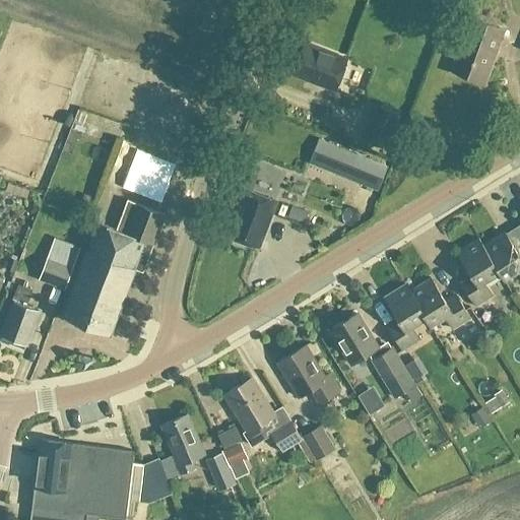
[(484,83),(503,29),(467,16),(457,43),(461,44),(452,71),(484,83)]
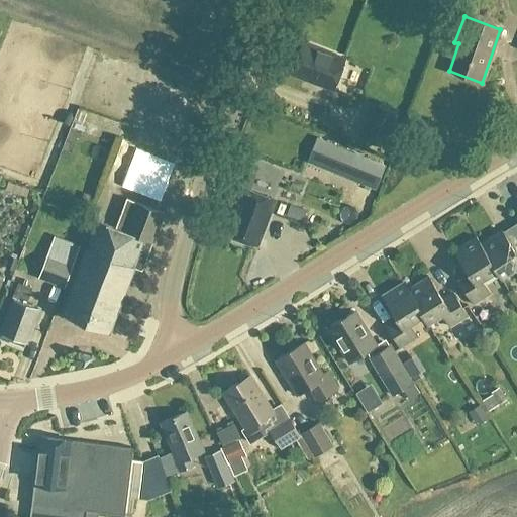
[(332,90),(344,60),(303,44),(291,75),(332,90)]
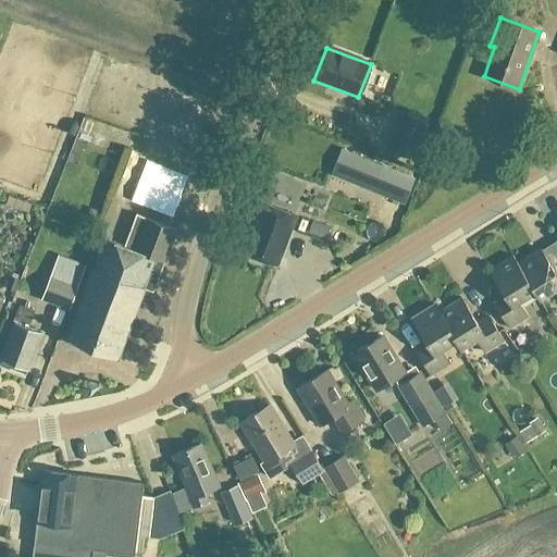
[(426,124),(407,116),(398,139),(418,147),(426,124)]
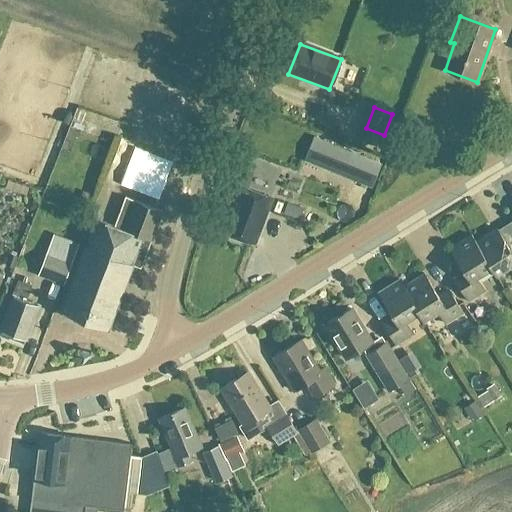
[(305,161),(324,169),(333,147),(314,139),(305,161)]
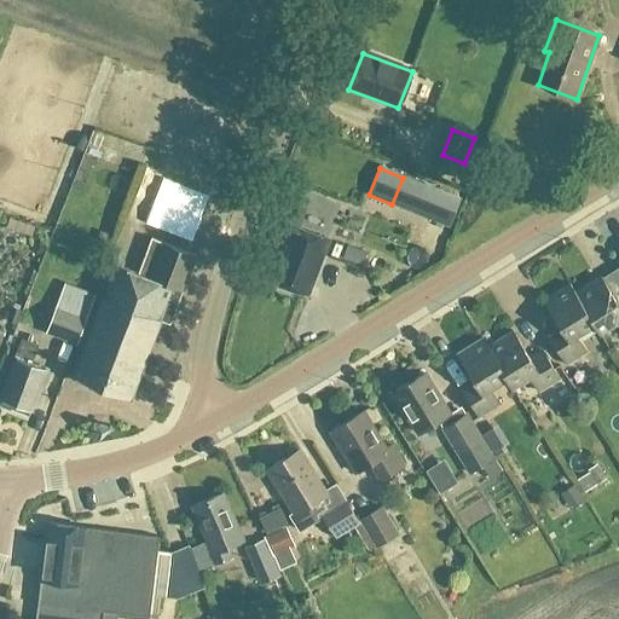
[(282,254),(271,281),(307,295),(329,241),(293,227),(289,233),(285,232),(277,252),(282,254)]
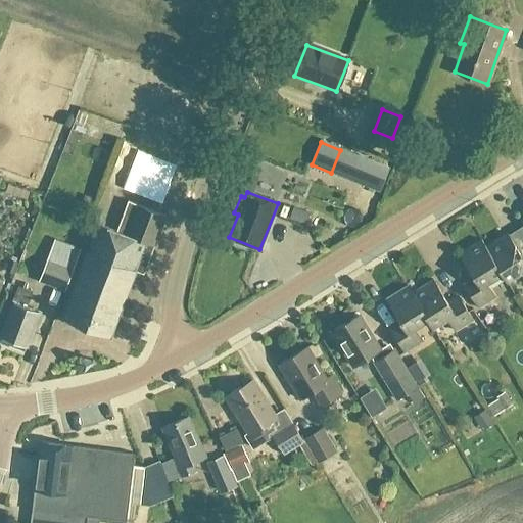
[(143,274),(165,216),(129,201),(117,232),(98,224),(87,252),(85,251),(59,318),(109,337),(135,271),(143,274)]
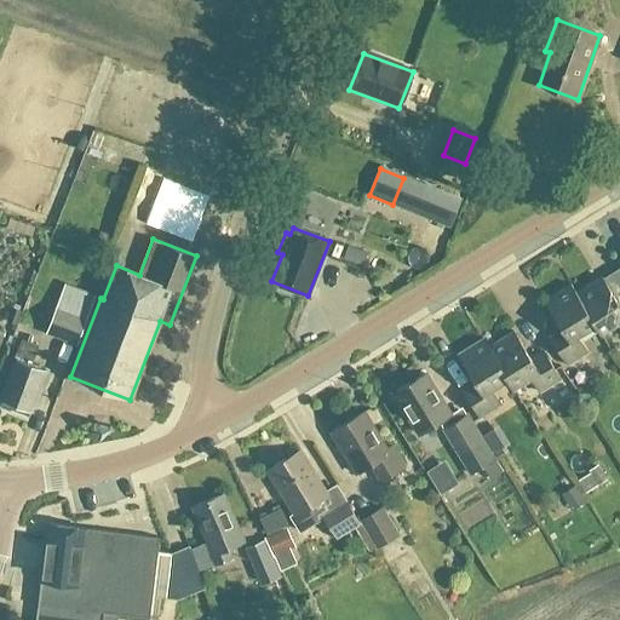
[(577,296),(596,327),(601,336),(619,325),(619,326),(619,303),(603,277),(578,294),(577,296)]
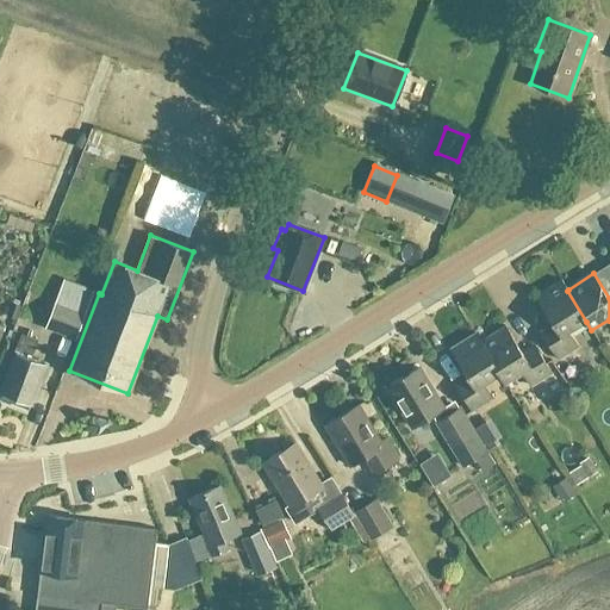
[(567,291),(568,290),(564,281),(537,298),(555,327),(543,334),(561,361),(582,348),(571,331),(586,322),(567,291)]
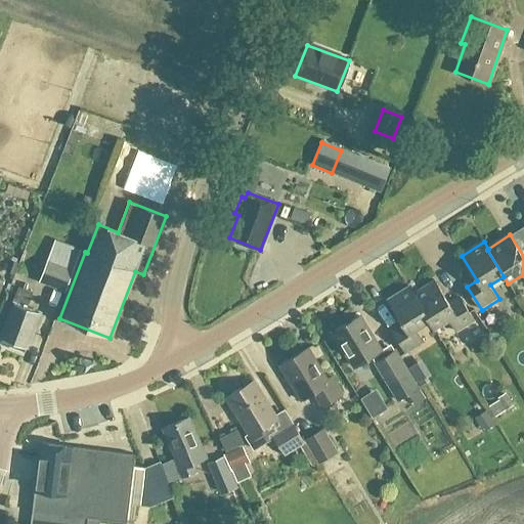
[(74,269),(48,259),(39,284),(66,293),(74,269)]
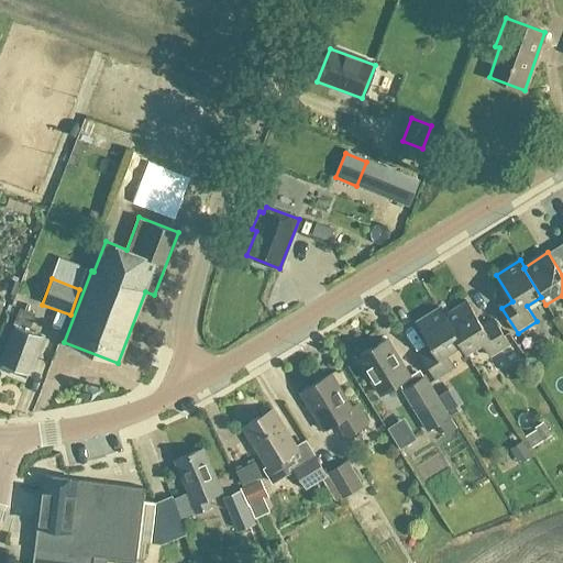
[(20,297),(26,284),(14,279),(9,294),(20,297)]
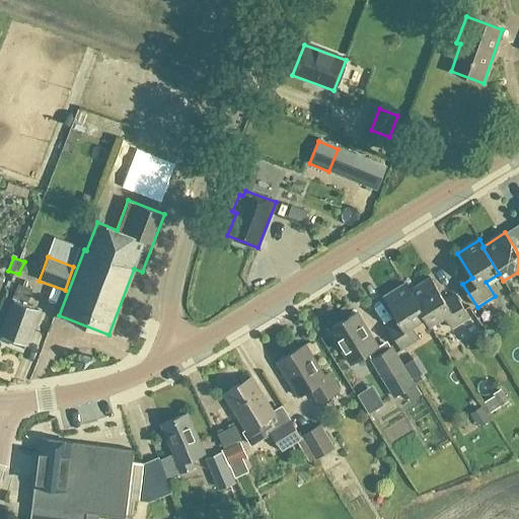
[(426,318),(426,319),(429,325),(444,317),(450,328),(469,317),(455,293),(445,299),(432,276),(411,288),(410,288),(426,318)]
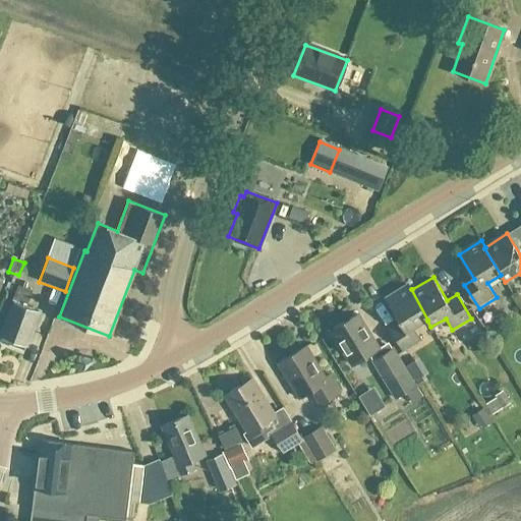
[(411,289),(412,289),(408,282),(386,295),(400,319),(389,325),(403,348),(419,339),(413,329),(427,321),(427,320),(411,289)]
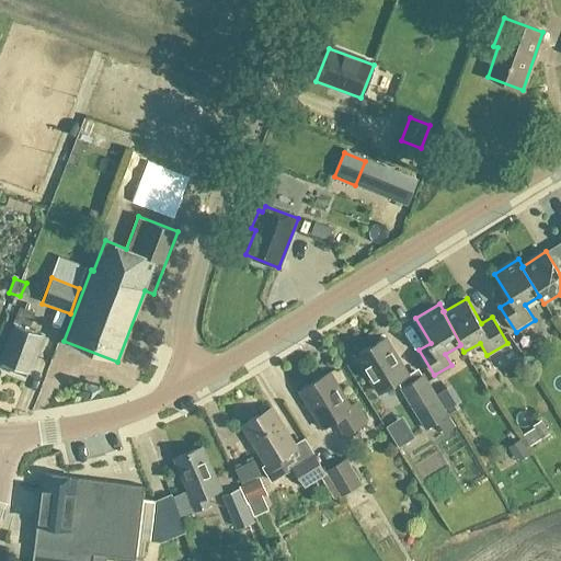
[(0,357),(0,361),(12,366),(11,370),(25,376),(27,371),(42,334),(27,329),(33,313),(19,308),(13,323),(0,357)]
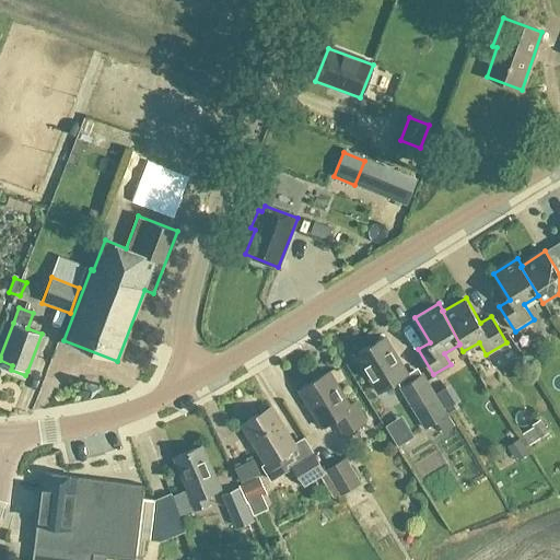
[(426,429),(446,416),(422,375),(411,382),(384,338),(356,354),(378,393),(397,382),(426,429)]
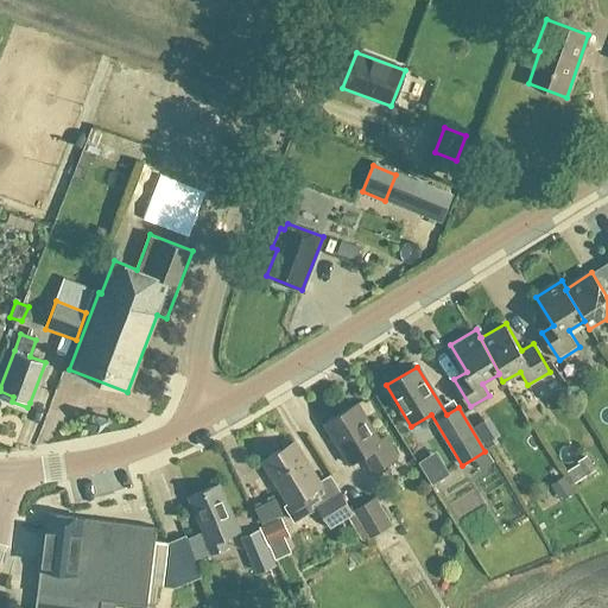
[(374,473),(398,458),(388,443),(382,447),(358,405),(325,425),(350,464),(365,456),(374,473)]
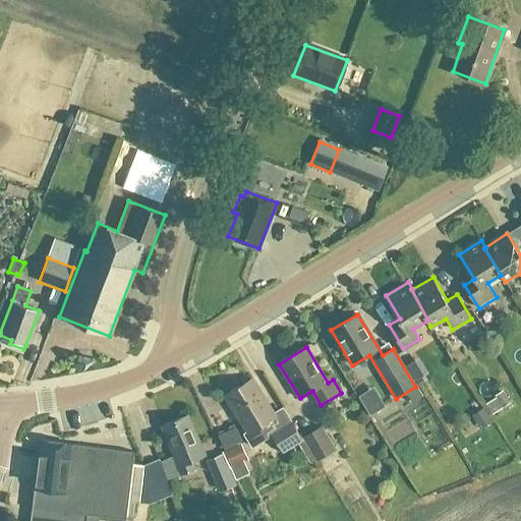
[(251,448),(272,435),(282,453),(302,441),(292,422),(282,429),(273,414),(251,380),(225,396),(247,432),(244,435),(251,448)]
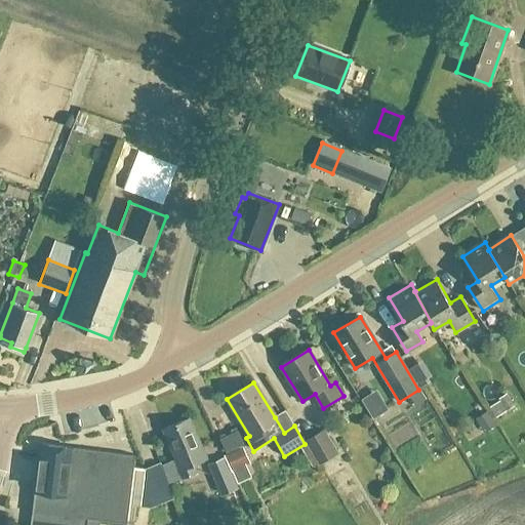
[(494,407),(501,419),(521,406),(513,395),(494,407)]
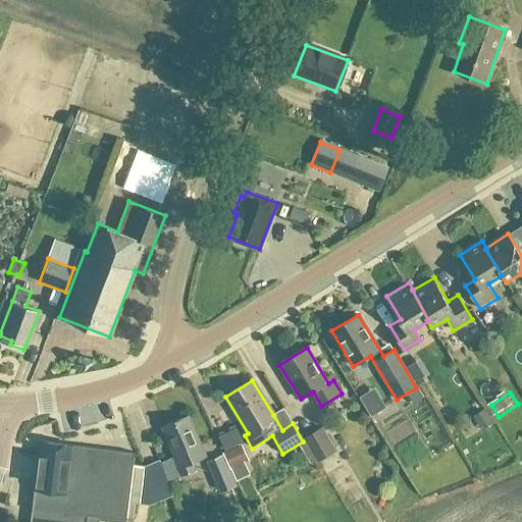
[(485,429),(494,423),(486,409),(477,415),(485,429)]
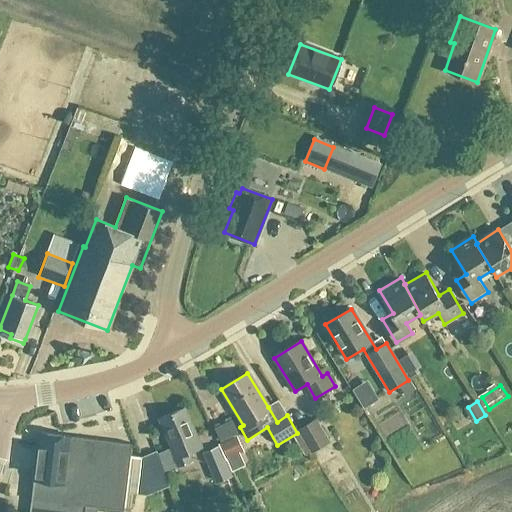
[(201,448),(196,438),(184,408),(160,418),(172,447),(169,448),(177,467),(192,460),(189,453),(201,448)]
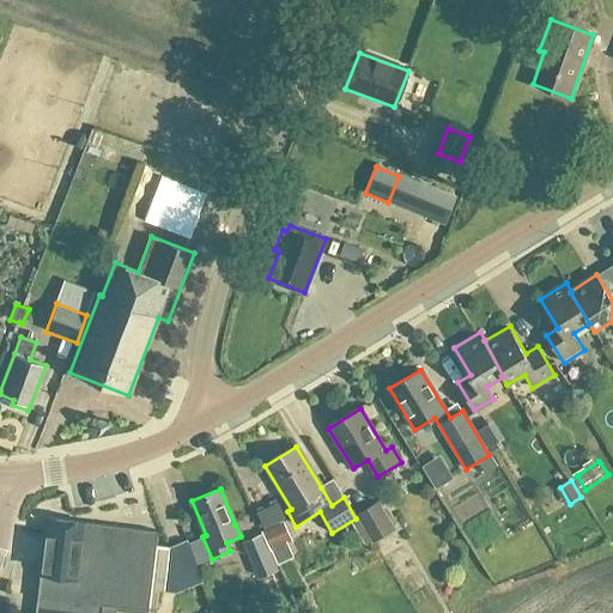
[(509,540),(484,491),(462,502),(486,551),(509,540)]
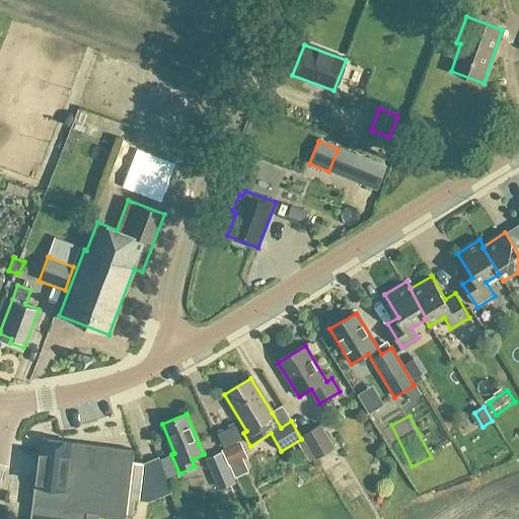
[(336,447),(321,425),(302,437),(315,459),(336,447)]
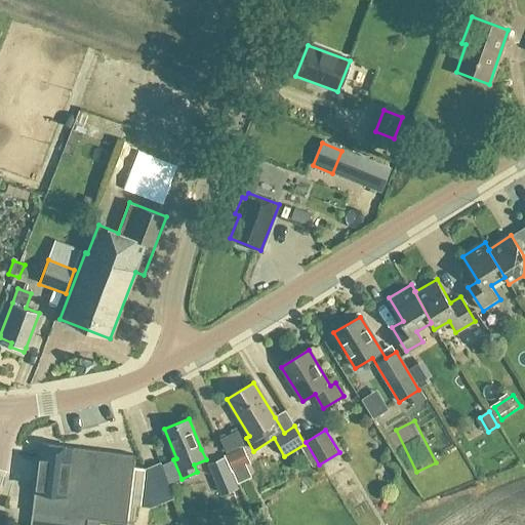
[(227,451),(243,444),(238,432),(221,439),(227,451)]
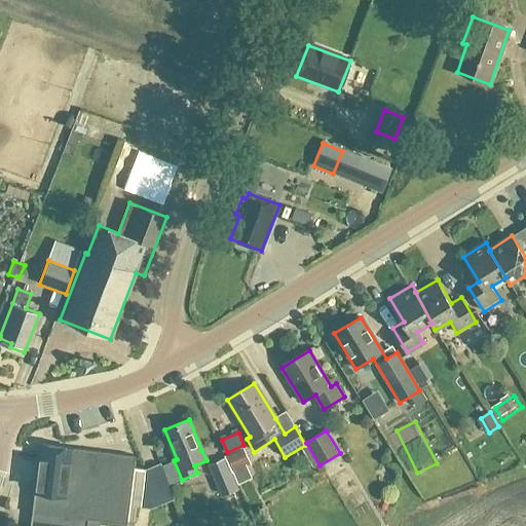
[(86,525),(87,520),(126,525),(134,467),(136,456),(40,445),(30,525),(86,525)]
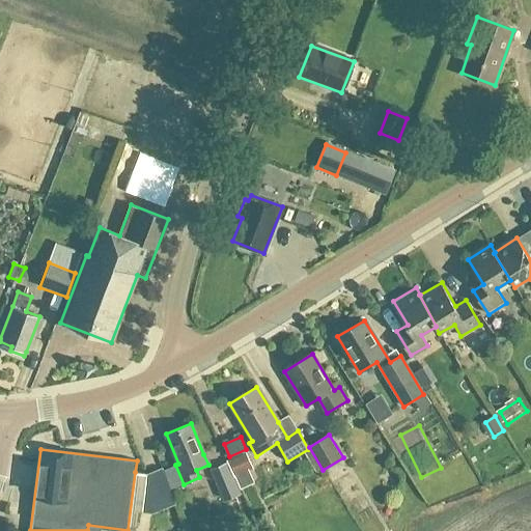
[(315,462),(299,468),(304,481),(320,475),(315,462)]
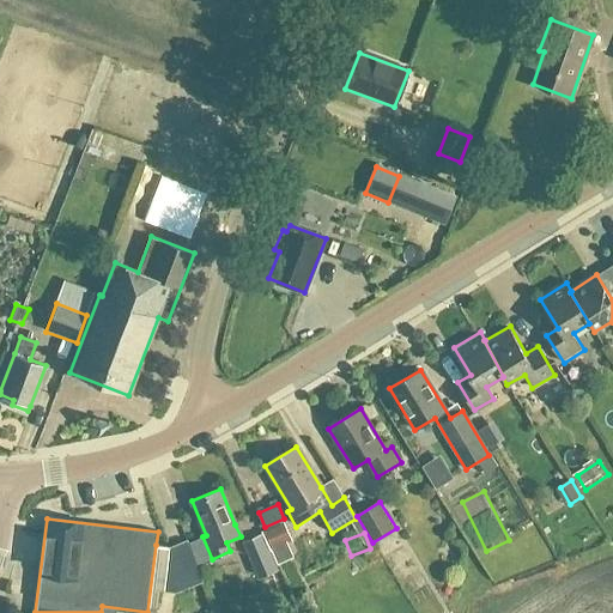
[(168,547),(163,592),(175,594),(202,583),(187,541),(168,547)]
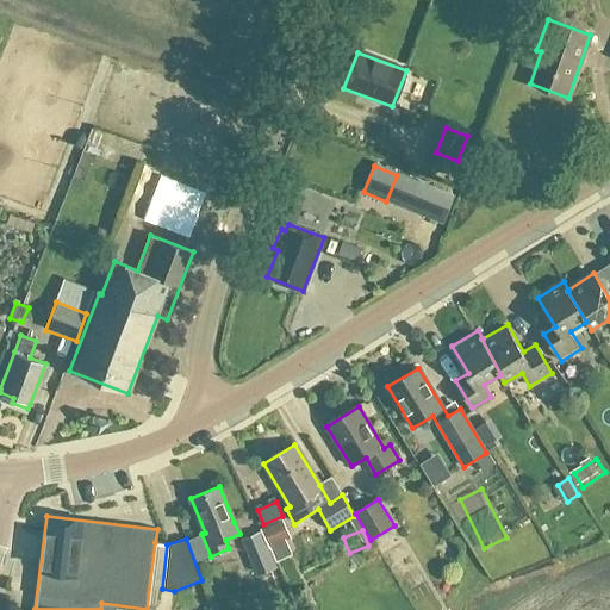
[(394,555),(408,577),(419,570),(406,548),(394,555)]
